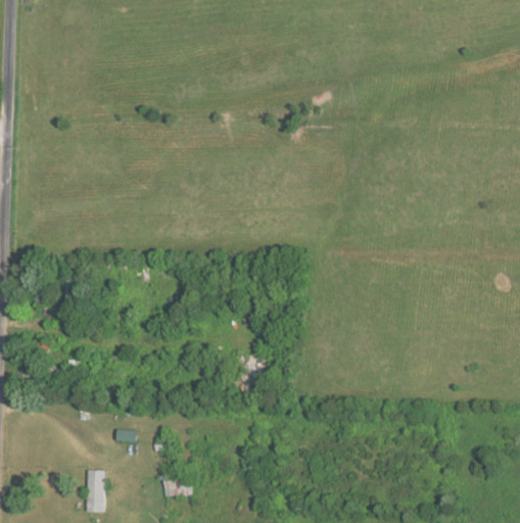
[(117,440),(139,441),(139,430),(119,429),(117,440)]
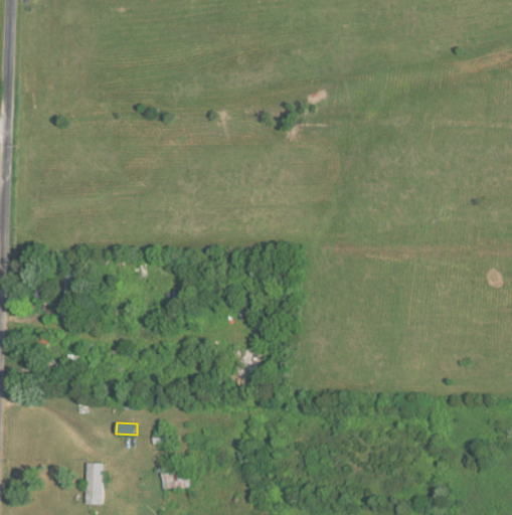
[(152,444),(169,444),(169,432),(152,433),(152,444)]
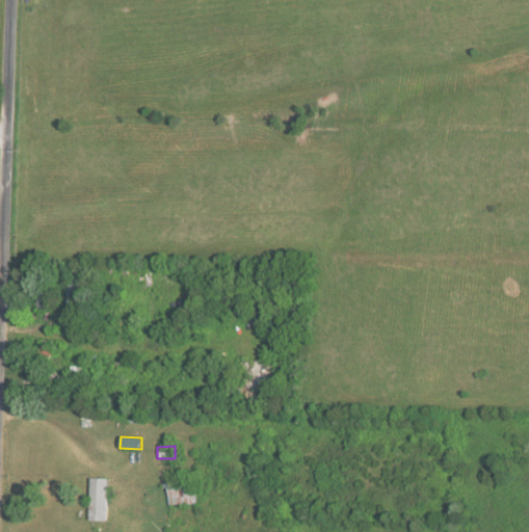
[(88,521),(105,521),(107,478),(89,478),(88,521)]
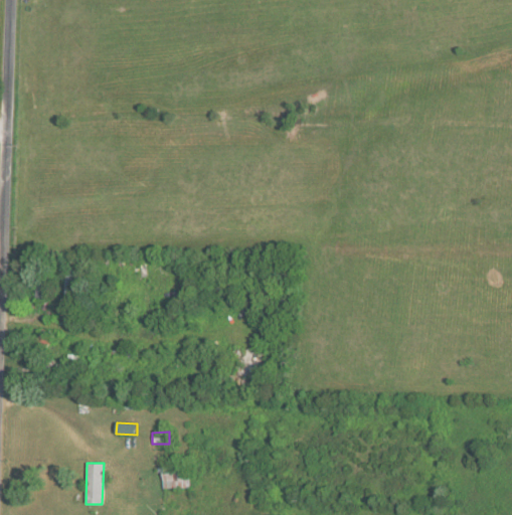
[(188,488),(188,466),(160,466),(160,488),(188,488)]
